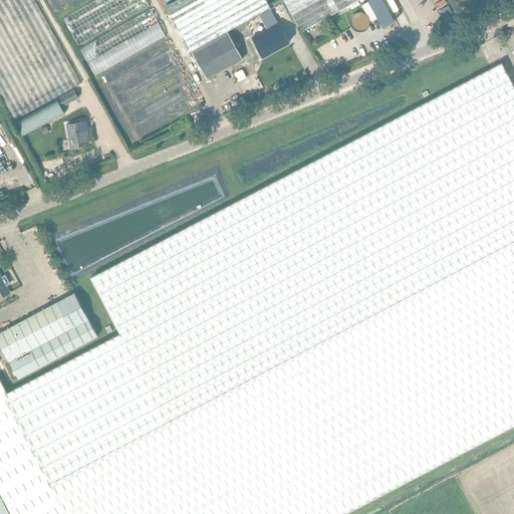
[(0,0),(0,90),(16,119),(81,83),(34,0),(0,0)]
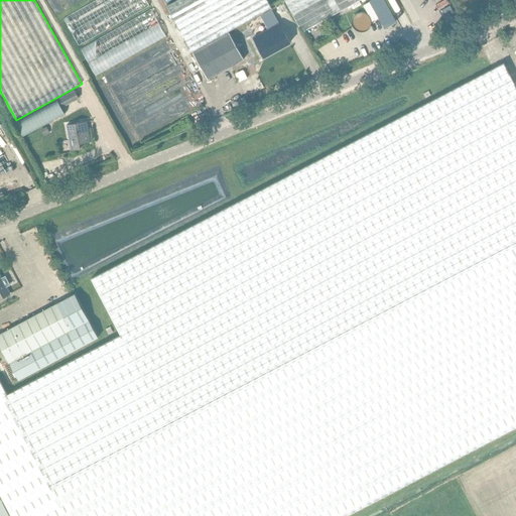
[(148,0),(94,0),(63,15),(77,43),(152,7),(148,0)]
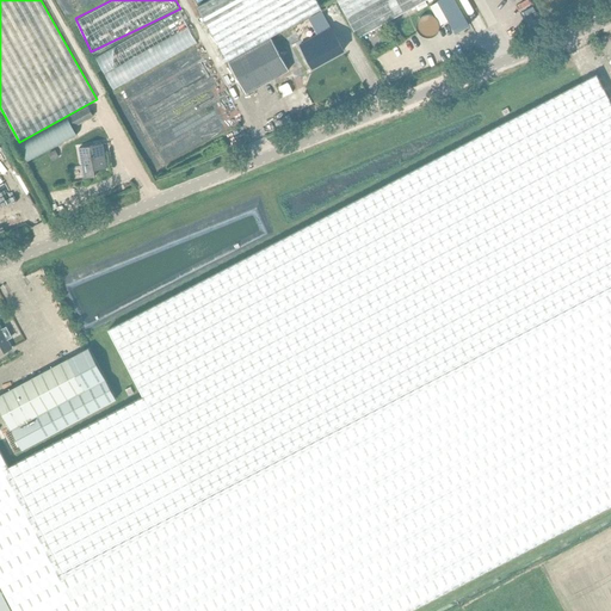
[(228,62),(271,38),(322,10),(316,0),(211,0),(198,7),(228,62)]
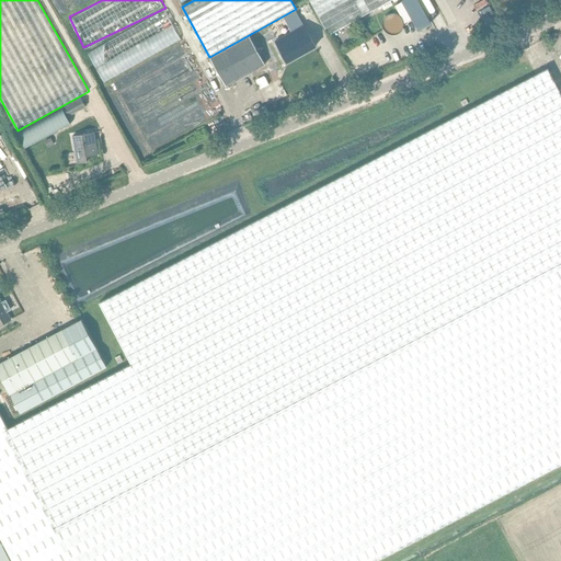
[(390,0),(309,0),(329,34),(390,0)]
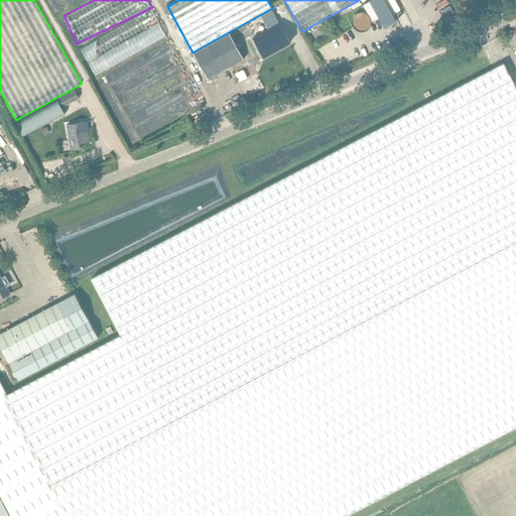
[(385,27),(395,21),(383,0),(372,0),(370,1),(385,27)]
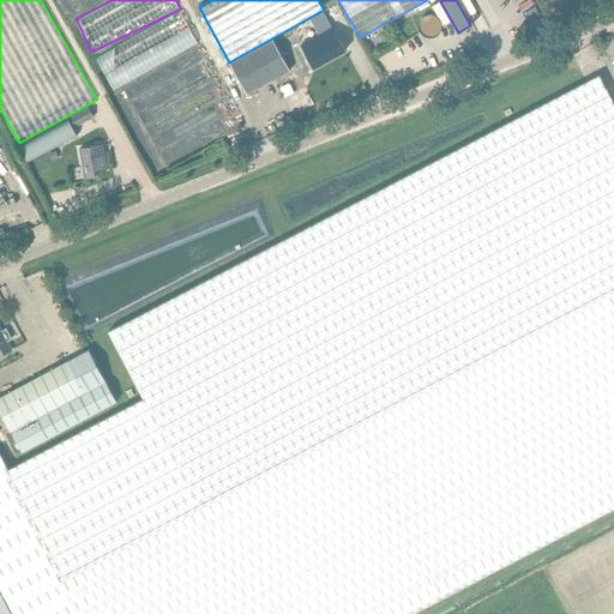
[(96,55),(114,89),(200,43),(182,10),(96,55)]
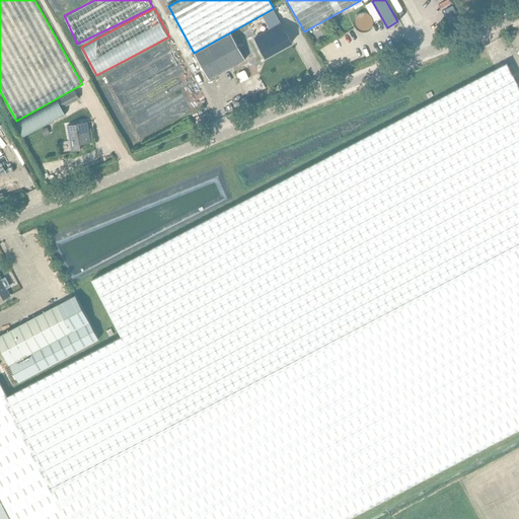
[(292,43),(281,22),(254,38),(266,58),(292,43)]
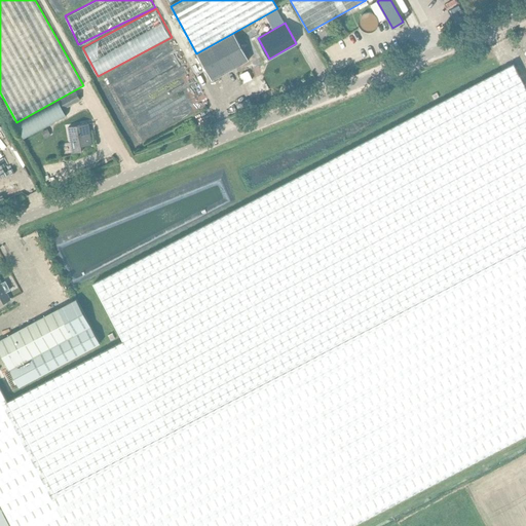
[(233,33),(196,53),(212,80),(249,61),(233,33)]
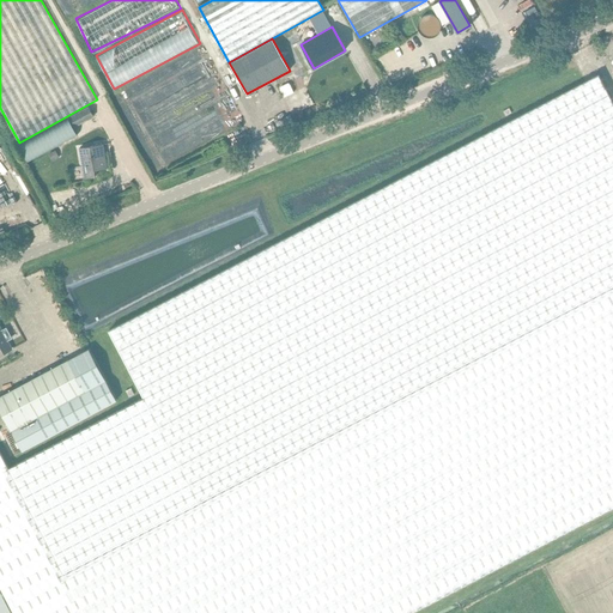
[(0,450),(0,583),(14,612),(410,612),(562,534),(612,507),(612,102),(599,76),(381,188),(109,331),(144,398),(10,468),(0,450)]
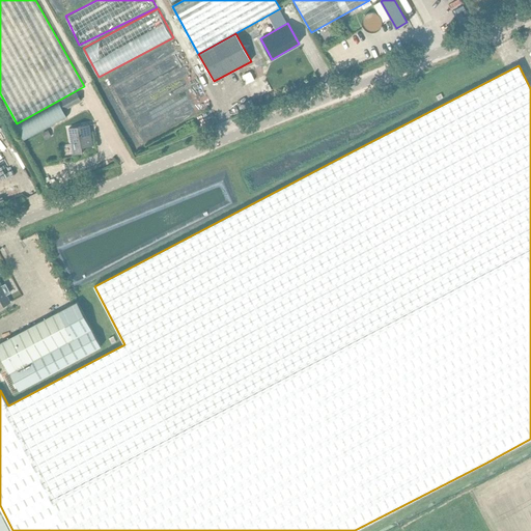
[(247,83),(255,80),(252,72),(244,75),(247,83)]
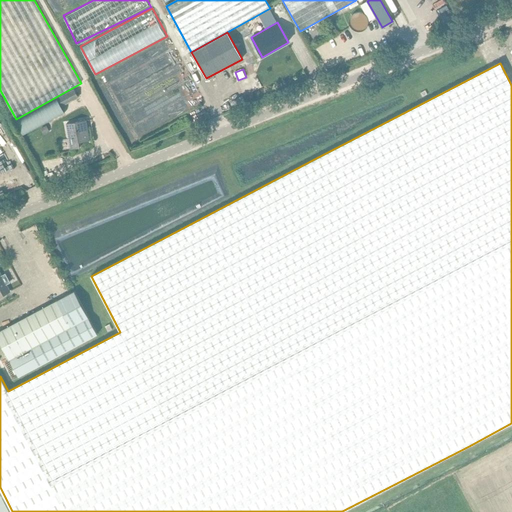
[(74,89),(58,98),(63,106),(78,97),(74,89)]
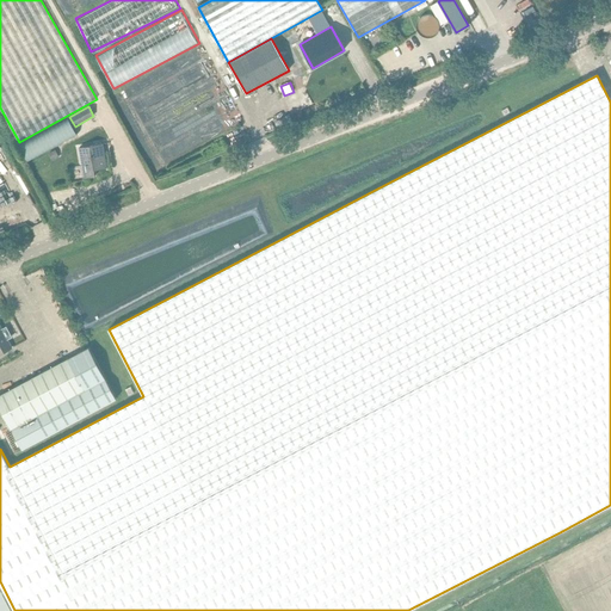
[(106,168),(105,156),(103,143),(79,148),(85,178),(96,176),(94,170),(106,168)]
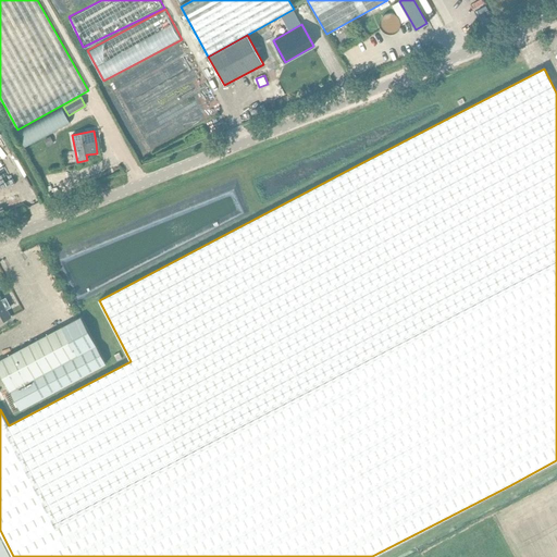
[(50,136),(45,139),(48,147),(53,144),(50,136)]
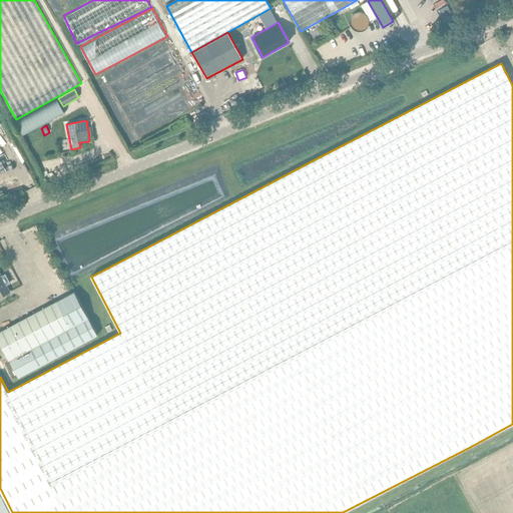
[(0,293),(2,297),(10,293),(0,274),(0,293)]
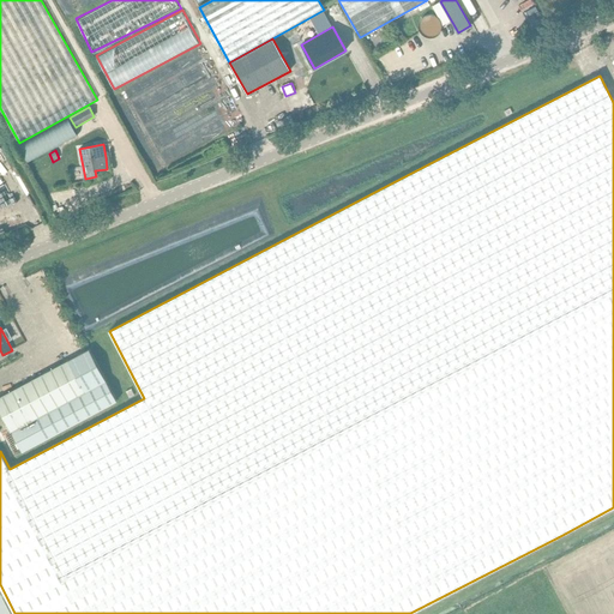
[(118,401),(89,349),(68,360),(0,396),(0,410),(11,432),(22,451),(118,401)]
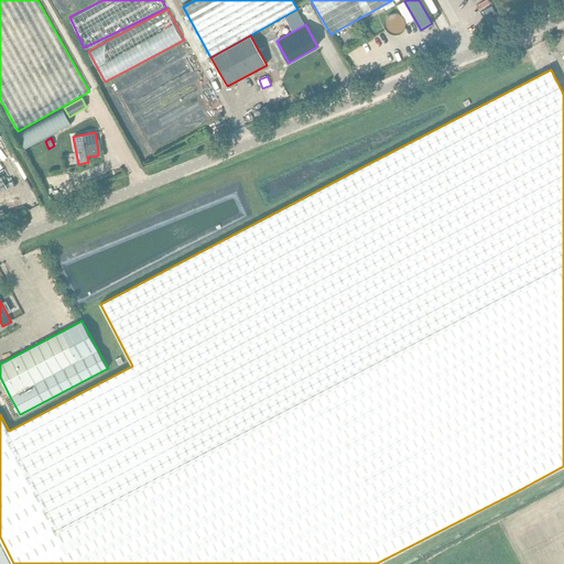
[(13,563),(0,537),(0,563),(13,563)]
